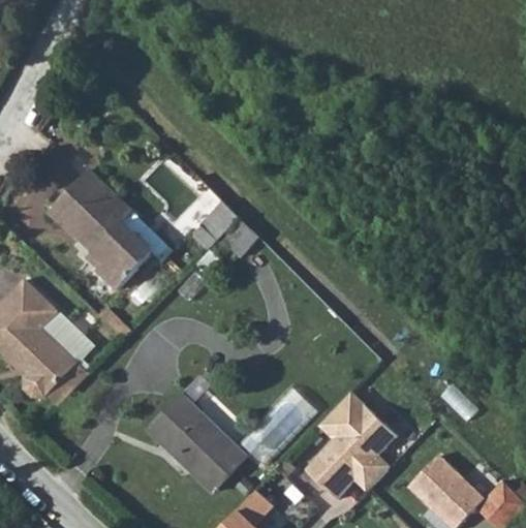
[(86,167),(47,210),(74,237),(78,234),(92,248),(103,258),(96,268),(117,287),(149,253),(118,222),(130,210),(86,167)]
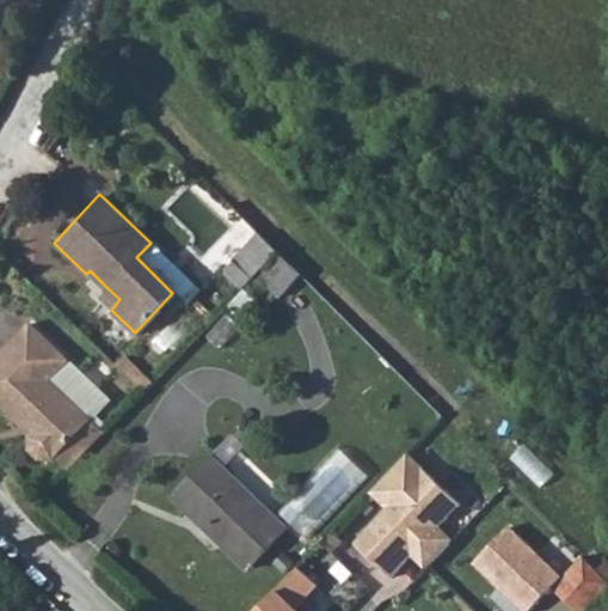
[(239,245),(252,232),(226,208),(214,221),(220,227),(239,245)]
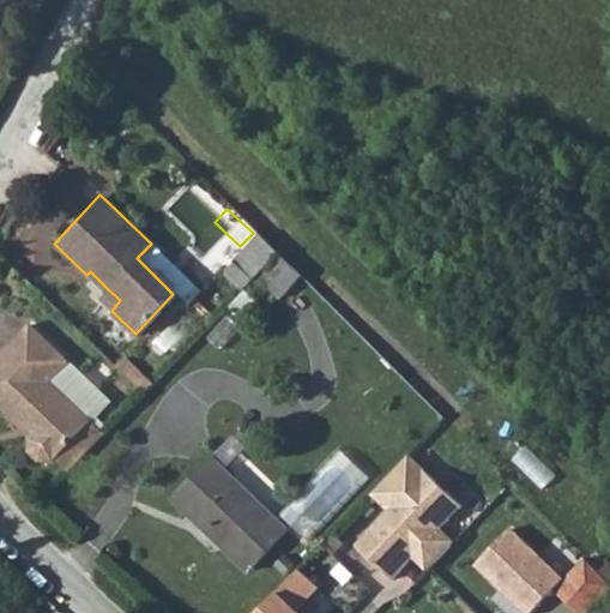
[(277,252),(255,230),(253,233),(240,246),(228,259),(251,280),(254,276),(277,252)]
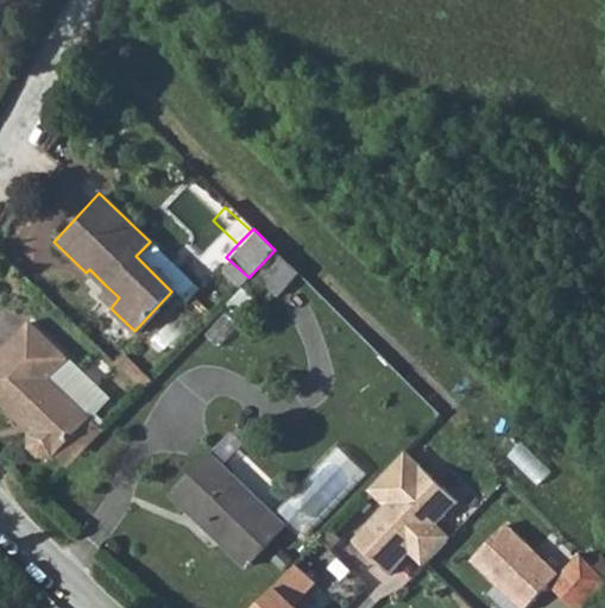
[(196,286),(150,242),(136,256),(171,292),(182,301),(196,286)]
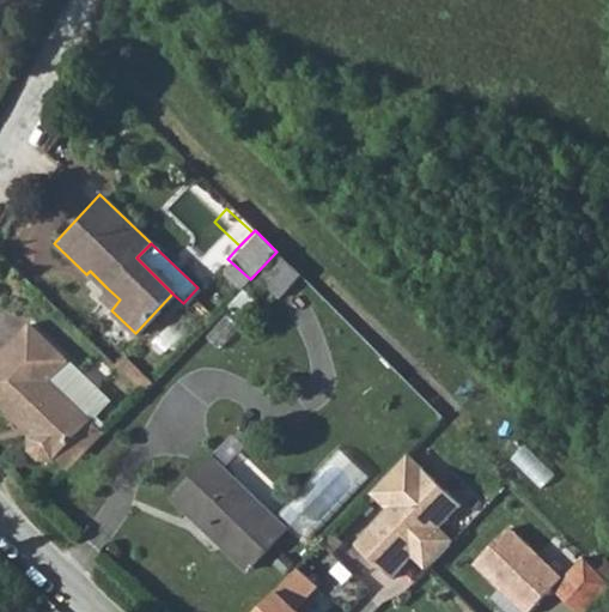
[(299,274),(276,252),(254,276),(276,297),(299,274)]
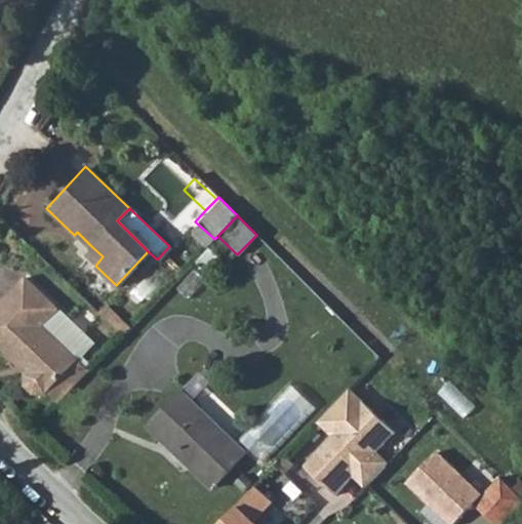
[(188,229),(207,247),(214,239),(195,222),(188,229)]
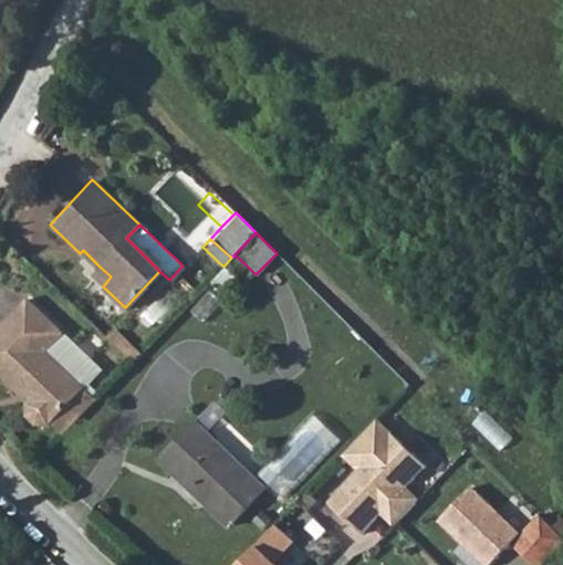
[(111,276),(98,265),(90,274),(103,286),(111,276)]
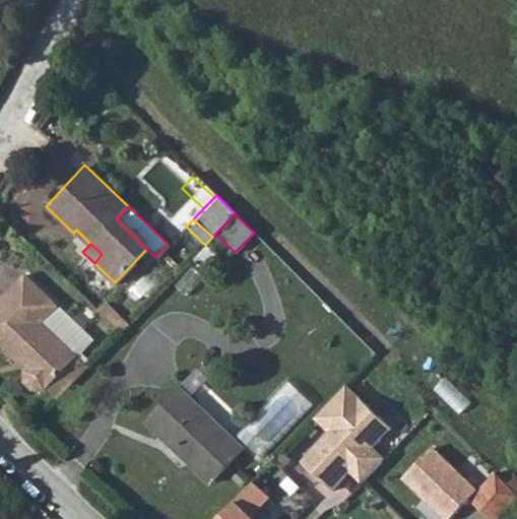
[(57,307),(23,275),(0,300),(0,347),(16,363),(19,359),(27,367),(23,370),(22,371),(22,383),(31,391),(44,391),(45,390),(56,401),(87,368),(76,358),(41,323),(57,307)]
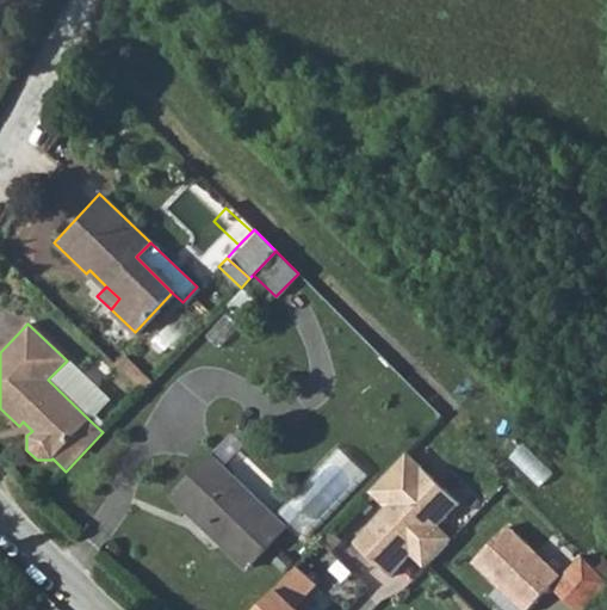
[(19,426),(28,435),(32,431),(23,421),(19,426)]
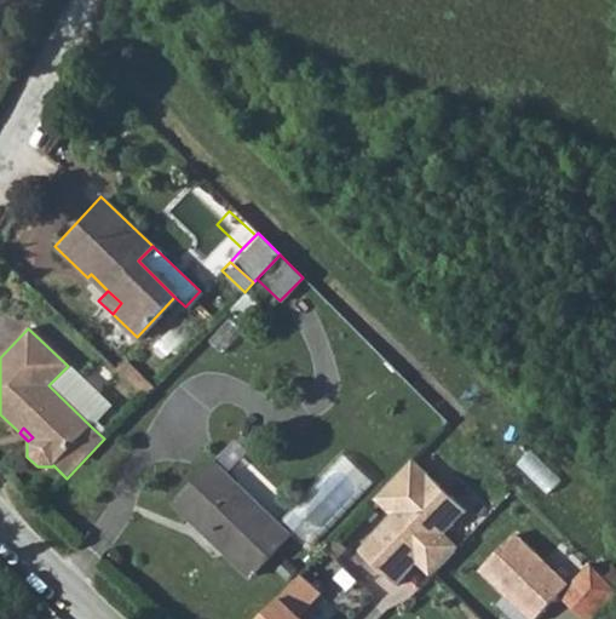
[(211,460),(171,503),(208,538),(216,529),(229,542),(222,550),(248,575),(288,534),(211,460)]
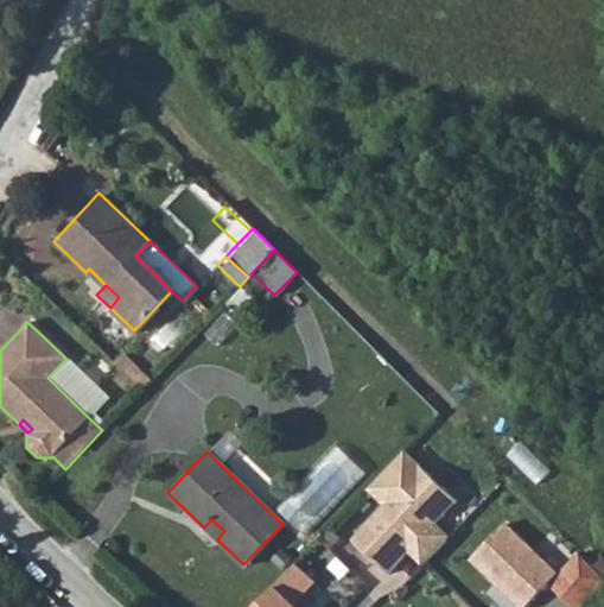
[(418,463),(381,501),(386,506),(353,542),(383,571),(404,550),(423,568),(451,538),(436,523),(457,501),(418,463)]
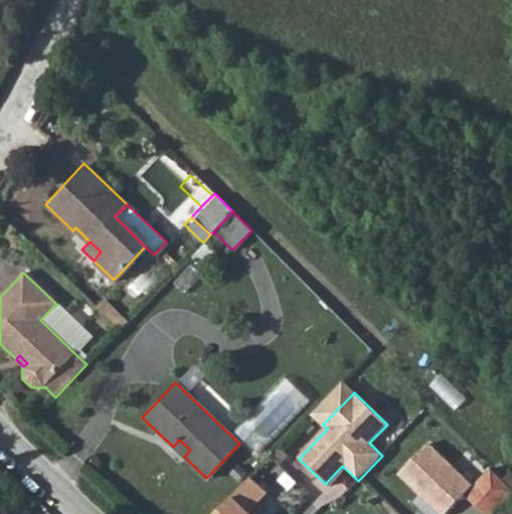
[(179,440),(173,447),(184,457),(190,450),(179,440)]
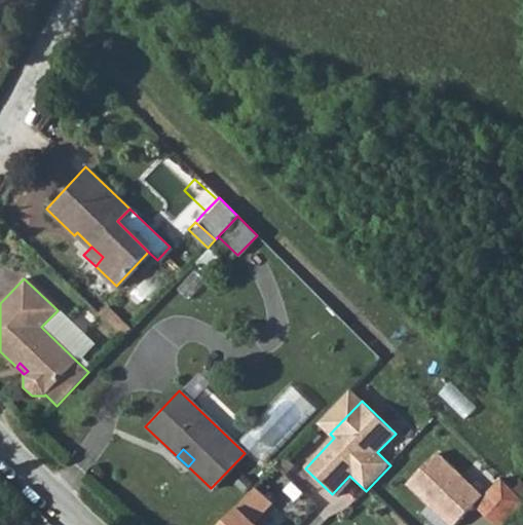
[(480,495),(435,451),(401,482),(447,524),(449,524),(470,507),(480,495)]
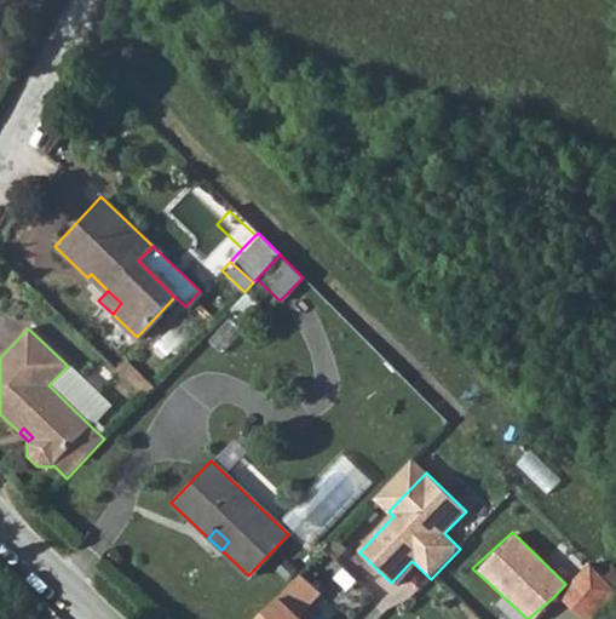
[(592,618),(615,594),(615,589),(587,561),(565,584),(554,595),(579,618),(592,618)]
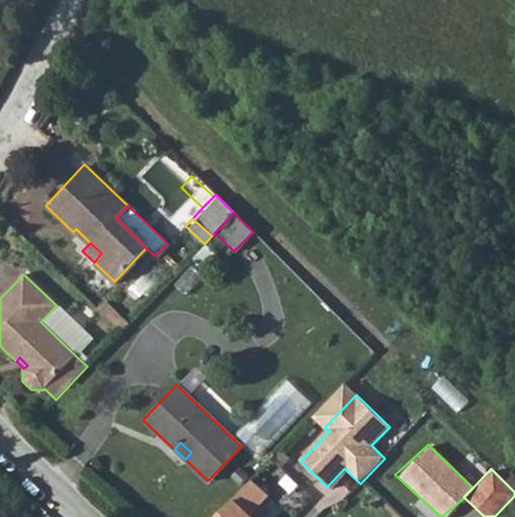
[(250,480),(212,516),(246,516),(266,495),(250,480)]
